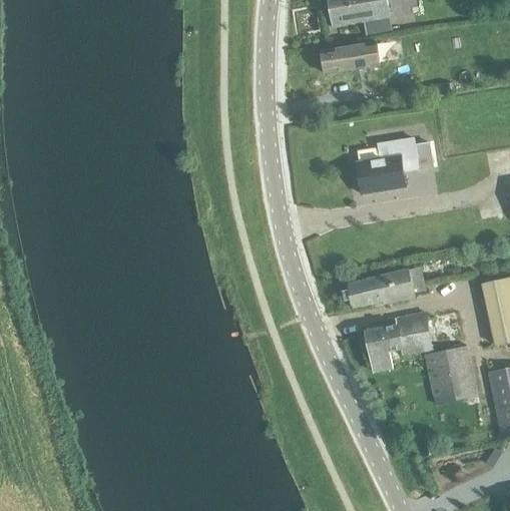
[(373,18),(388,16),(384,0),(327,0),(332,26),(362,20),(365,34),(376,32),(373,18)]
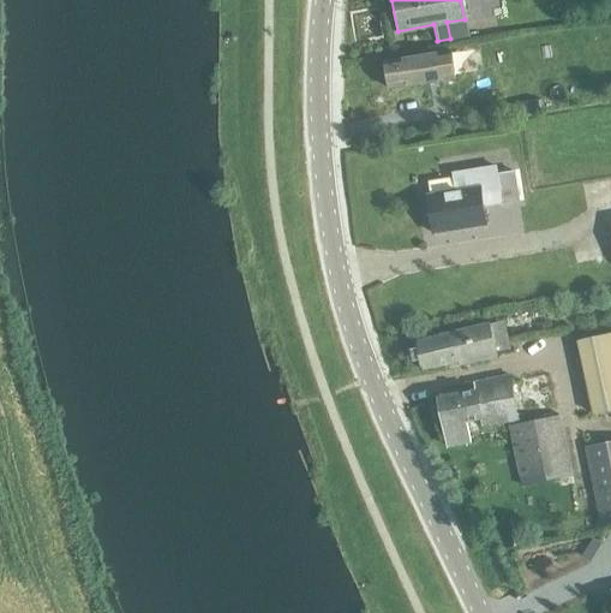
[(451,77),(447,48),(382,59),(387,88),(451,77)]
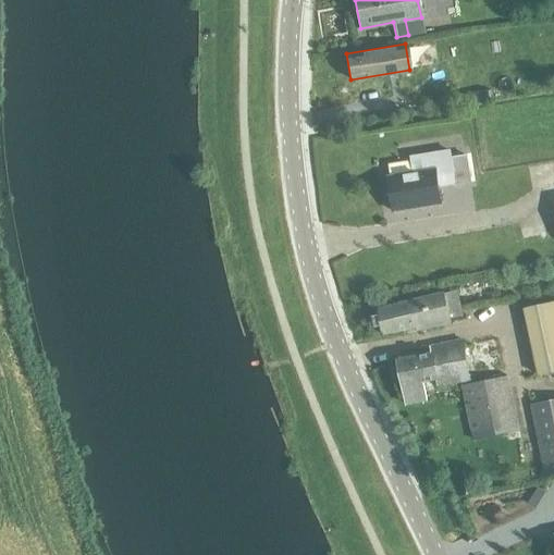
[(391,210),(439,202),(435,185),(452,182),(447,149),(408,156),(410,171),(385,175),(391,210)]
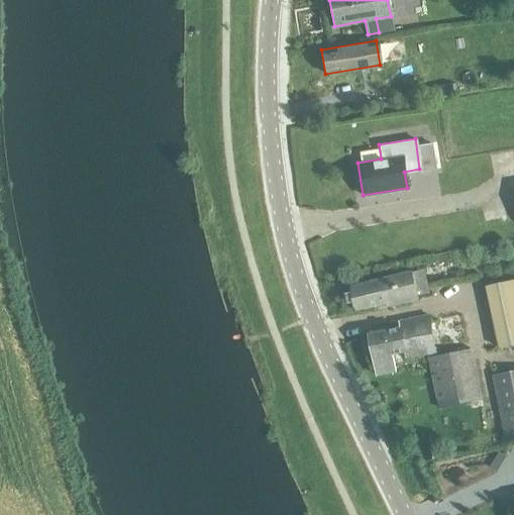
[(428,291),(422,268),(409,271),(348,284),(354,310),(386,303),(386,306),(416,299),(415,295),(428,291)]
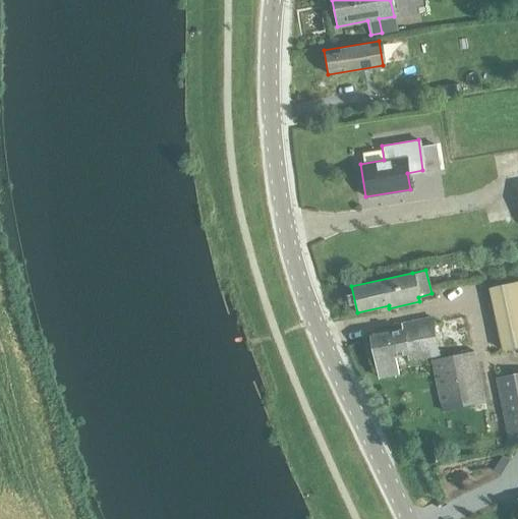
[(517,280),(487,287),(502,349),(517,345),(517,280)]
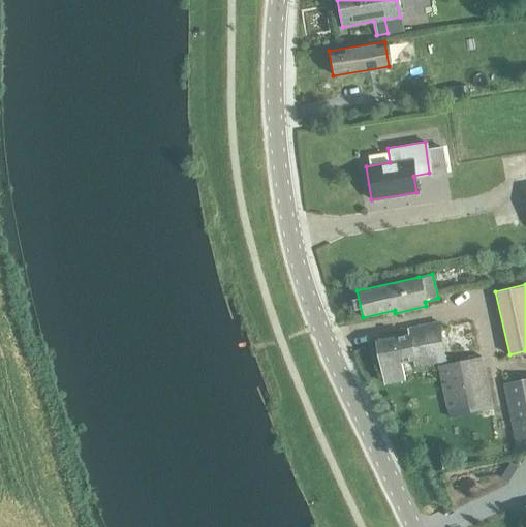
[(375,340),(380,366),(383,381),(403,377),(400,362),(411,360),(413,366),(443,360),(437,321),(405,328),(407,334),(375,340)]
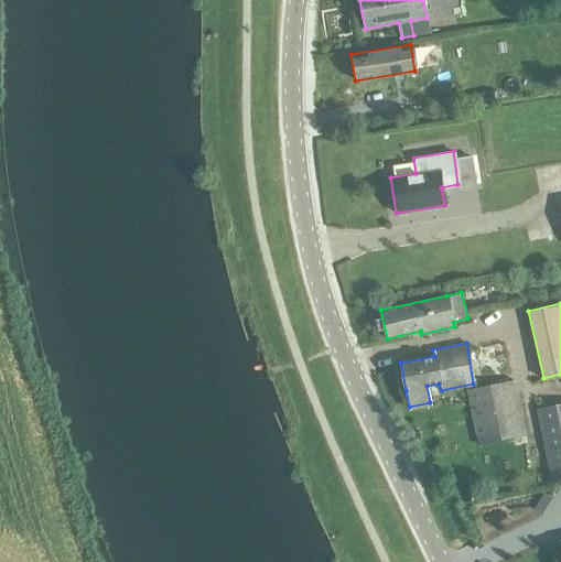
[(466,389),(476,442),(524,433),(511,380),(466,389)]
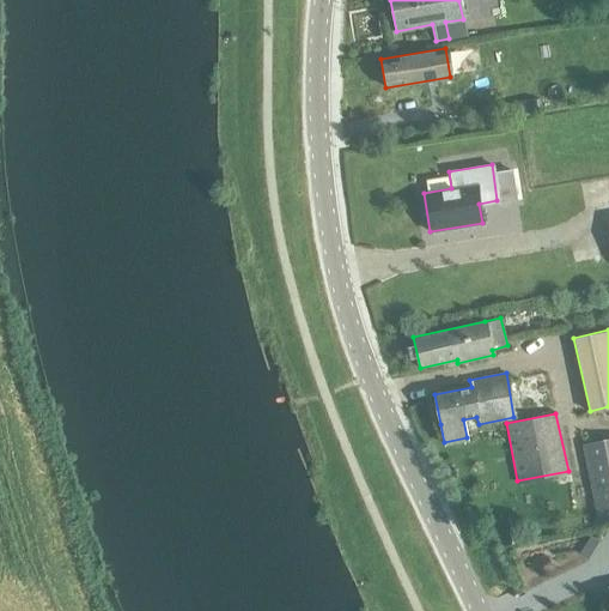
[(608,521),(608,439),(606,440),(583,445),(598,524),(608,521)]
